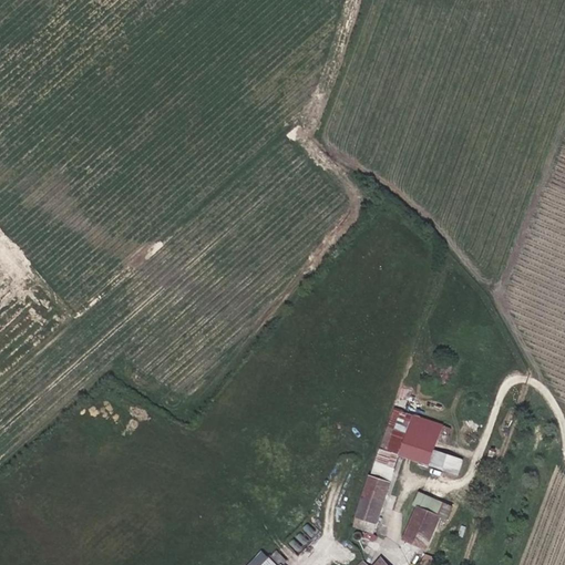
[(375,521),(397,454),(428,463),(432,451),(437,437),(441,423),(393,409),(357,515),(375,521)]
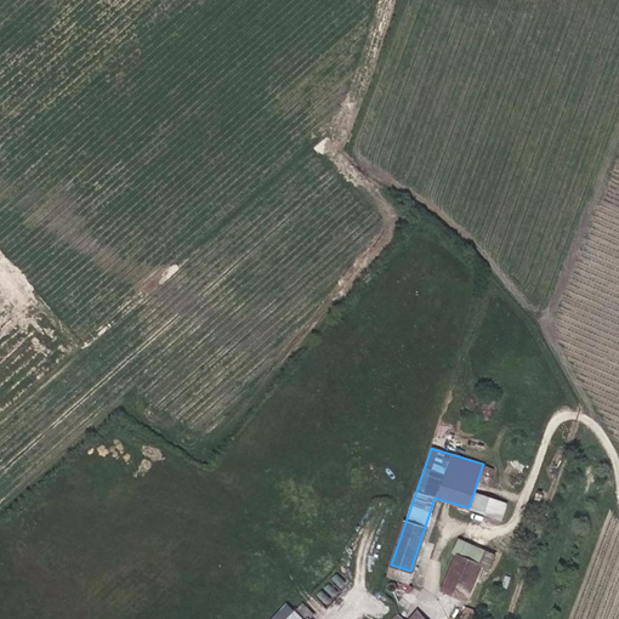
[(487,481),(492,466),(483,464),(478,478),(487,481)]
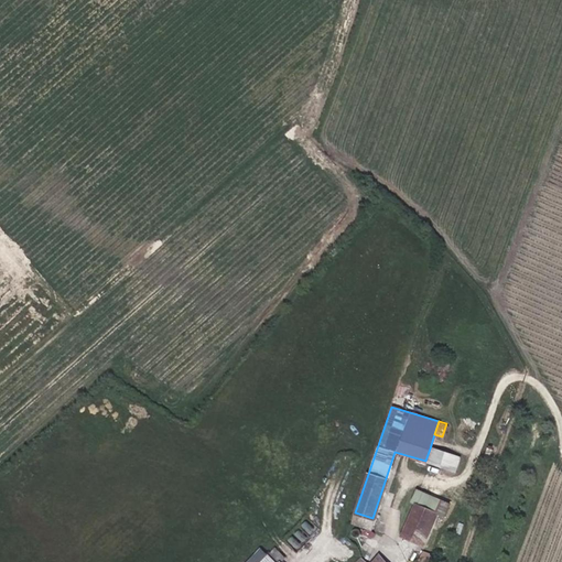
[(453,469),(457,456),(430,449),(425,461),(453,469)]
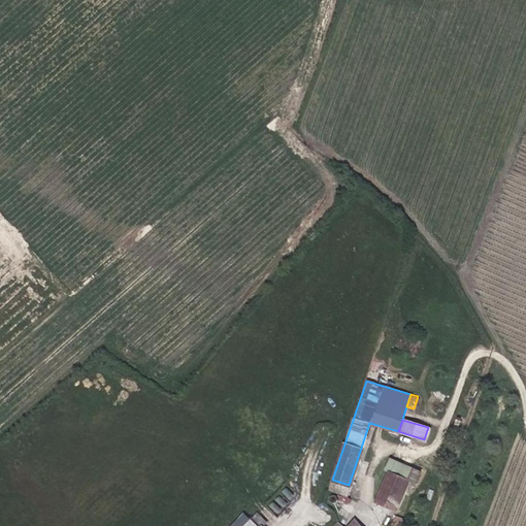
[(411,466),(390,458),(386,469),(388,470),(405,478),(411,466)]
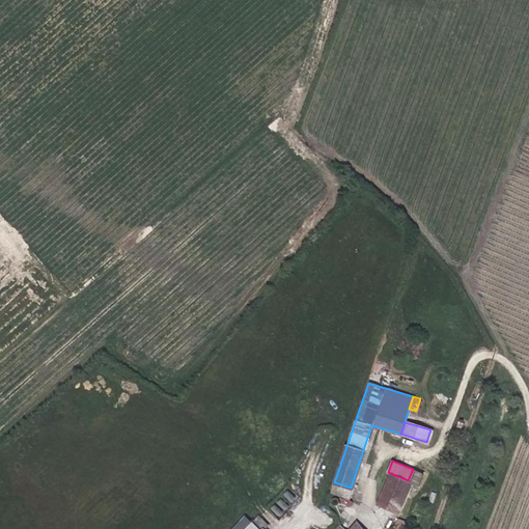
[(408,480),(390,473),(378,503),(398,512),(412,482),(408,480)]
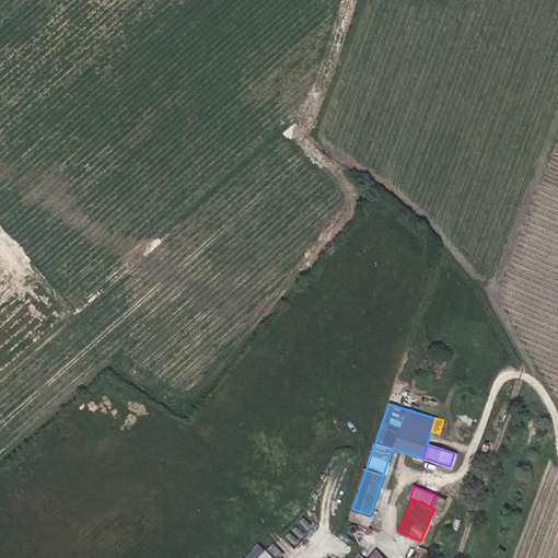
[(370,514),(352,509),(349,518),(368,523),(370,514)]
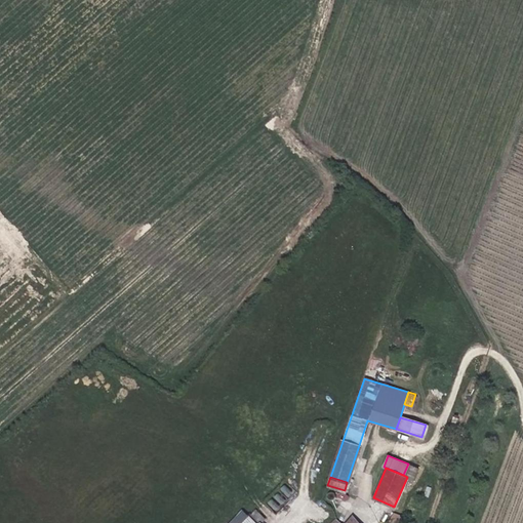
[(265,519),(255,509),(241,522),(260,522),(265,519)]
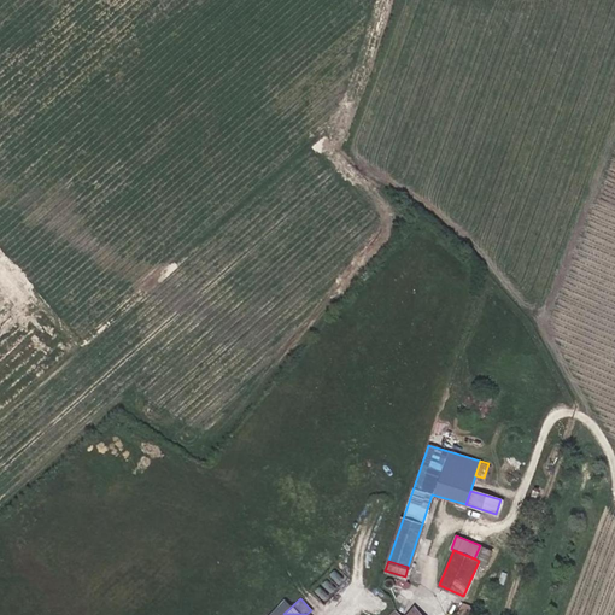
[(468,614),(472,607),(462,603),(458,610),(456,610),(454,614),(468,614)]
